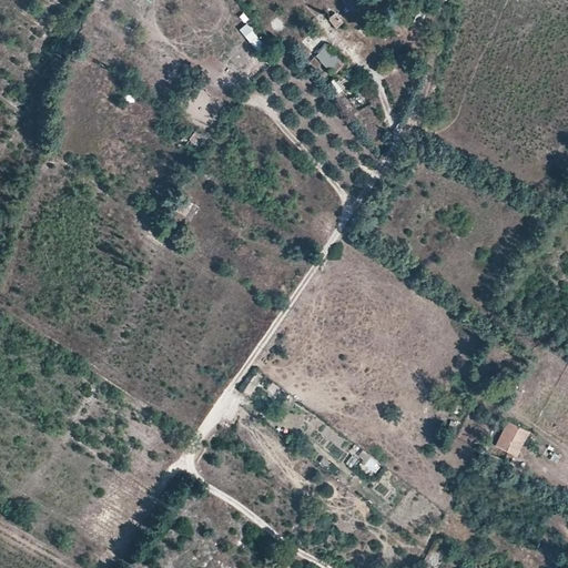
[(330,20),(337,30),(341,28),(344,24),(336,14),(330,20)]
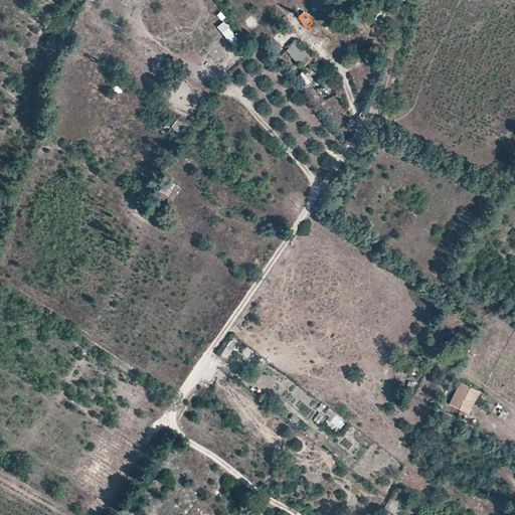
[(298,61),(309,51),(296,37),(285,47),(298,61)]
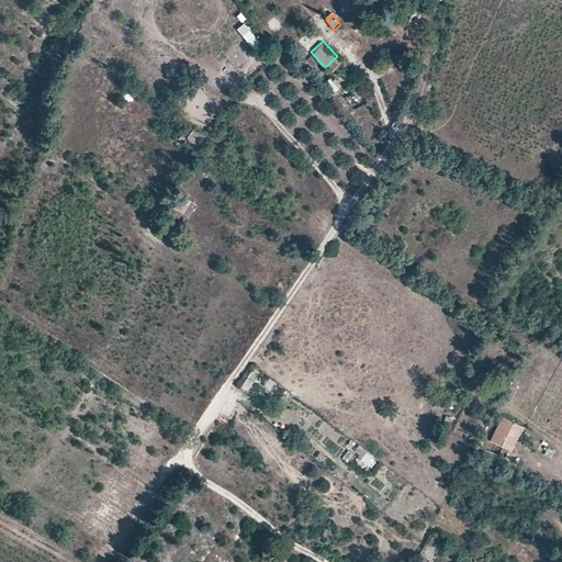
[(205,135),(195,127),(184,142),(194,149),(205,135)]
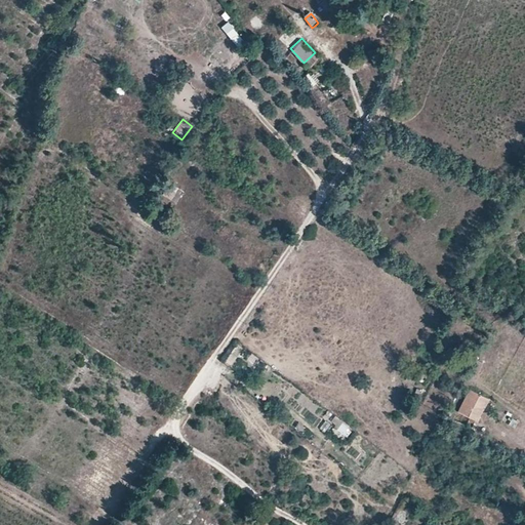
[(170,182),(163,193),(175,201),(183,190),(170,182)]
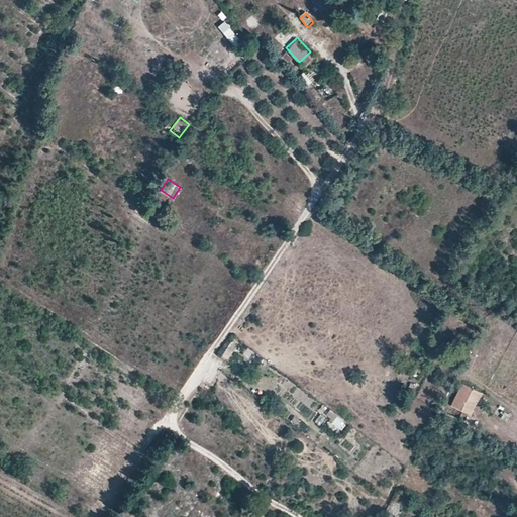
[(221,356),(226,360),(238,343),(233,340),(221,356)]
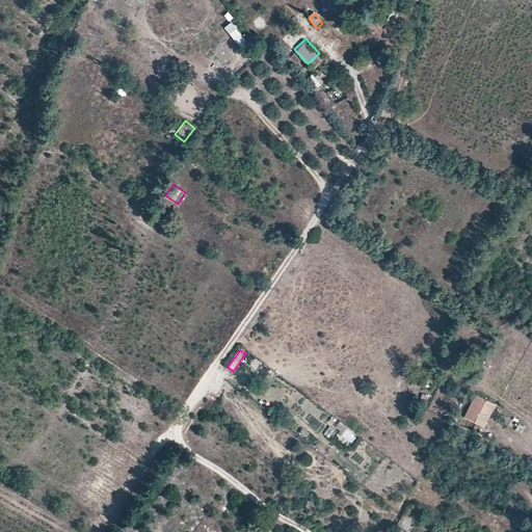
[(484,354),(475,374),(484,379),(494,360),(484,354)]
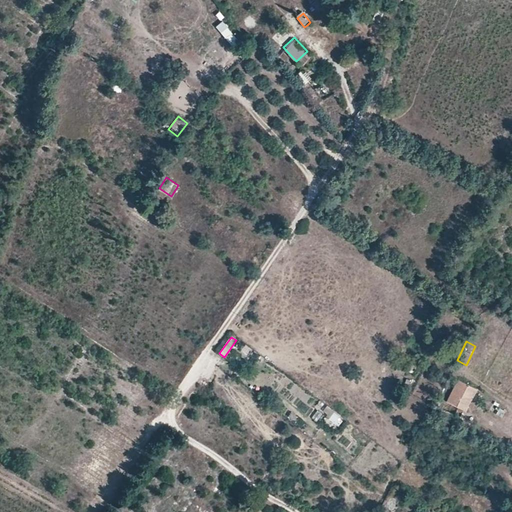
[(406,368),(409,361),(401,357),(398,364),(406,368)]
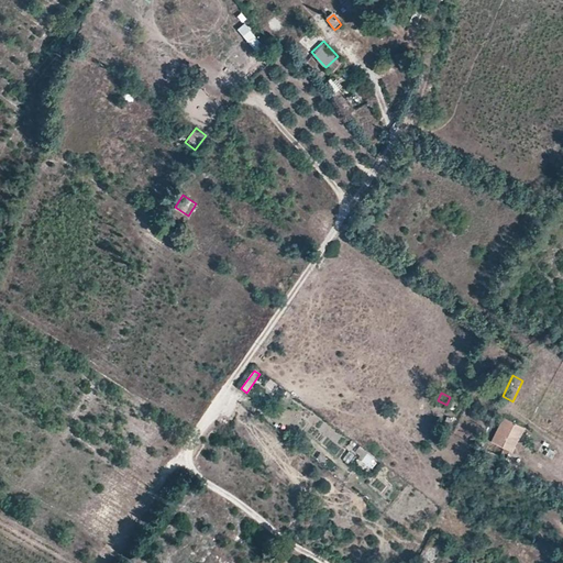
[(457,401),(450,397),(446,405),(454,408),(457,401)]
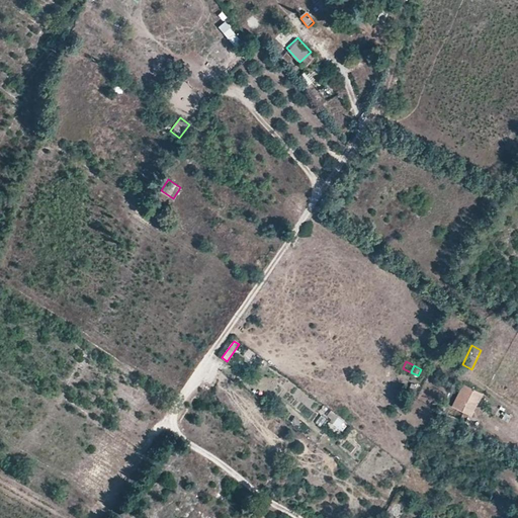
[(408,378),(411,372),(403,368),(400,373),(408,378)]
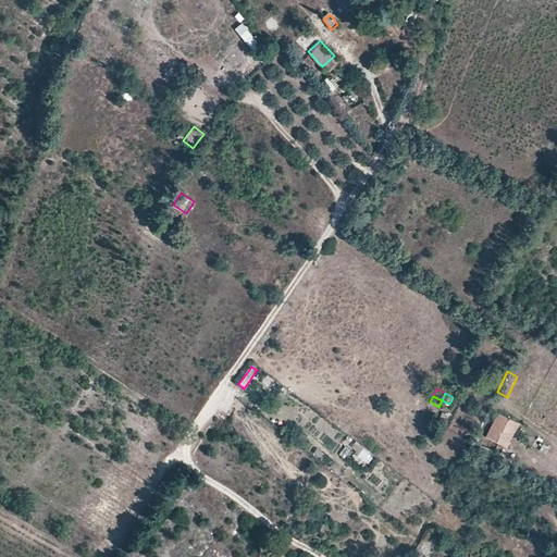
[(485,435),(496,413),(489,409),(470,448),(491,457),(494,450),(482,444),(485,435)]
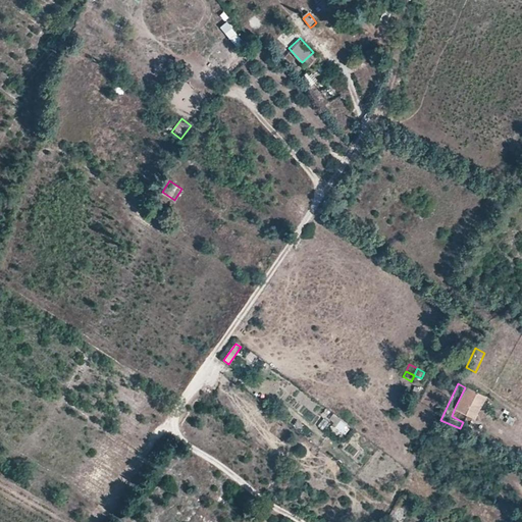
[(466,385),(465,387),(455,408),(474,418),(485,396),(466,385)]
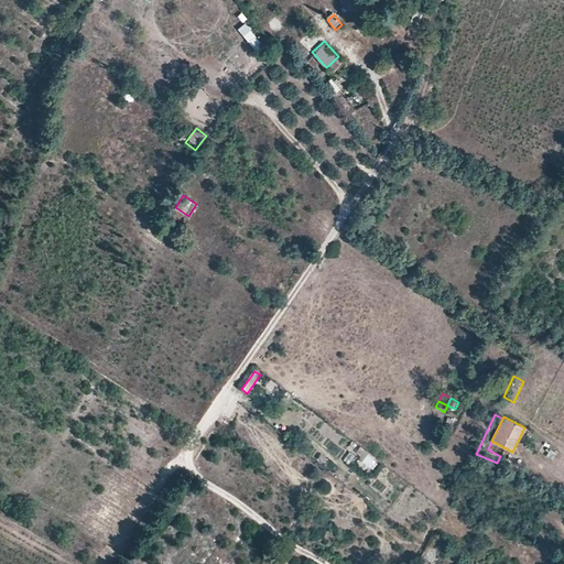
[(456,444),(467,449),(470,444),(459,438),(456,444)]
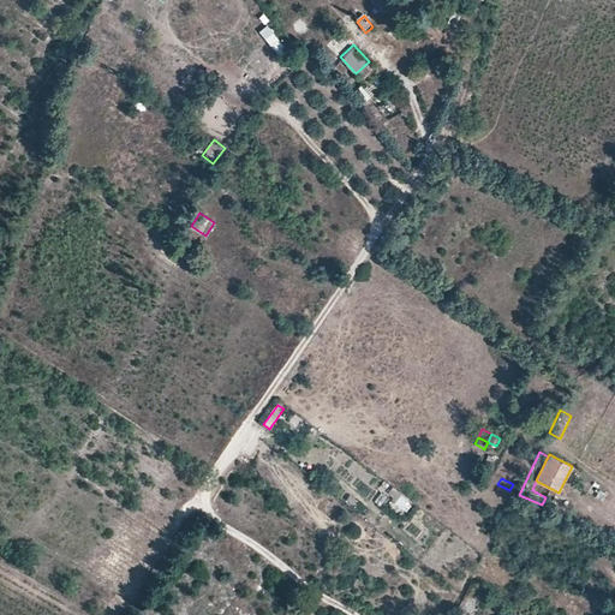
[(596,495),(603,499),(607,493),(599,488),(596,495)]
